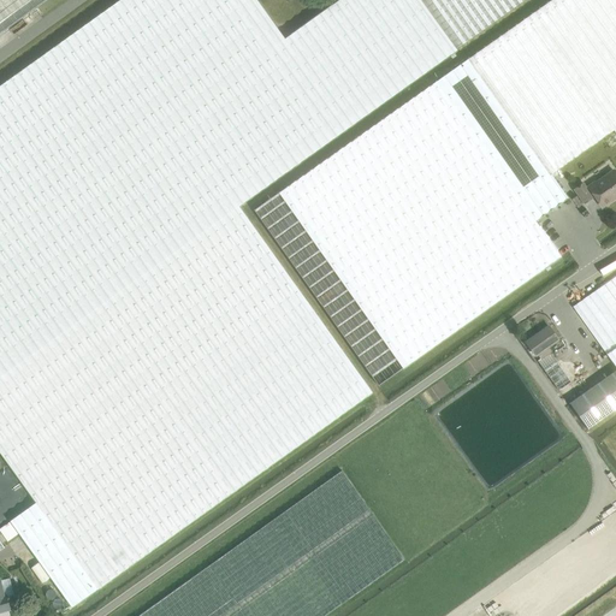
[(256,0),(120,0),(0,87),(0,452),(36,504),(0,529),(0,532),(7,543),(19,534),(70,605),(284,452),(365,396),(371,391),(238,205),(243,202),(457,49),(420,0),(339,0),(285,40),(256,0)]
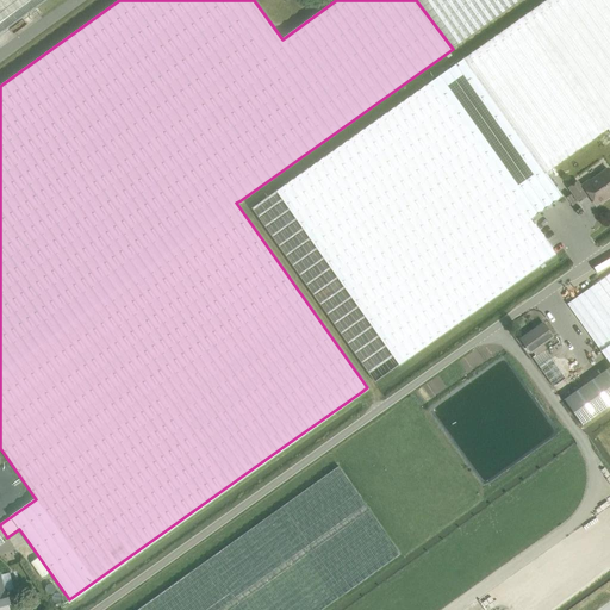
[(0,0),(0,33),(47,0),(0,0)]
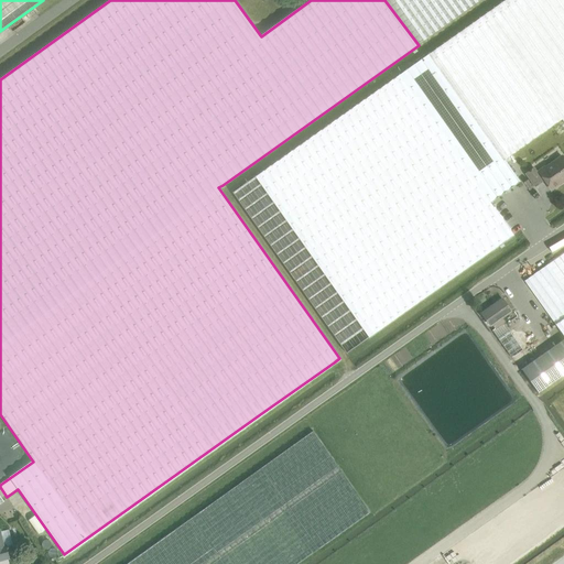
[(384,0),(419,45),(481,0),(384,0)]
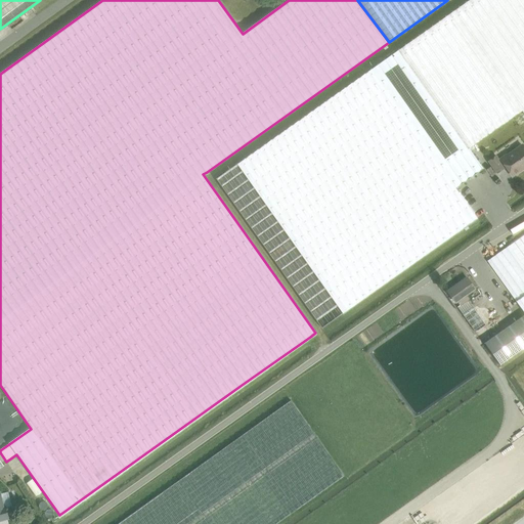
[(523,0),(470,0),(398,51),(469,149),(522,112),(523,114),(523,0)]
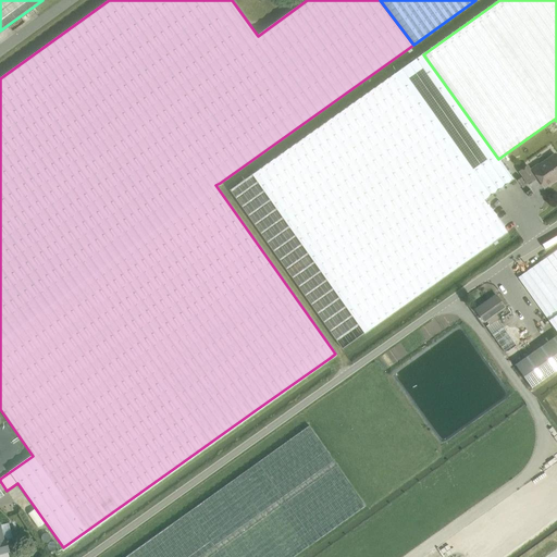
[(231,190),(343,348),(507,232),(484,200),(490,196),(512,180),(498,159),(423,54),(400,70),(319,127),(231,190)]
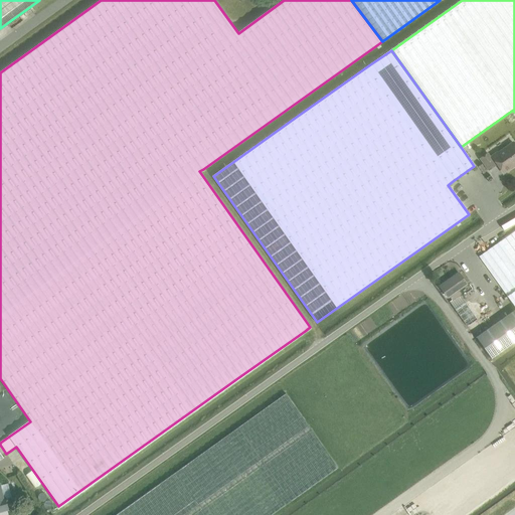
[(498,153),(494,156),(492,157),(492,158),(491,159),(487,154),(481,159),(489,170),(496,165),(494,163),(496,162),(503,173),(514,165),(514,145),(513,143),(499,153),(498,153)]
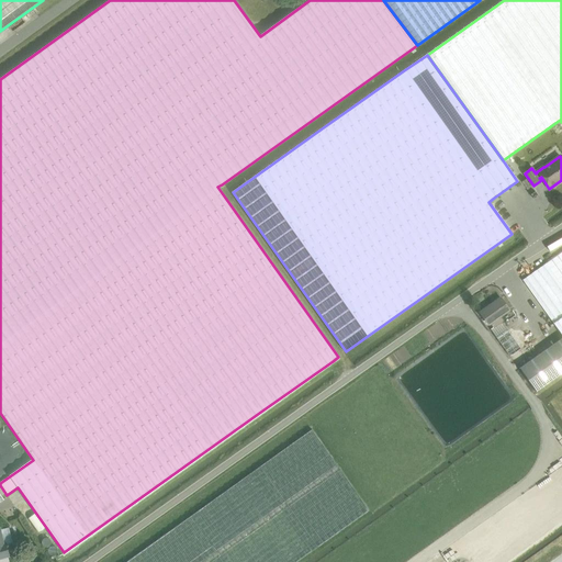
[(561,253),(512,289),(530,316),(543,335),(561,321),(561,253)]
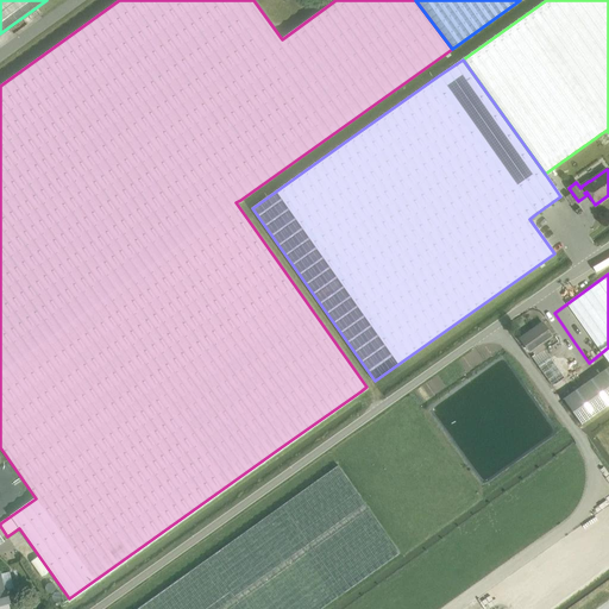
[(535,356),(545,349),(542,345),(553,337),(542,322),(520,338),(531,353),(533,352),(535,356)]
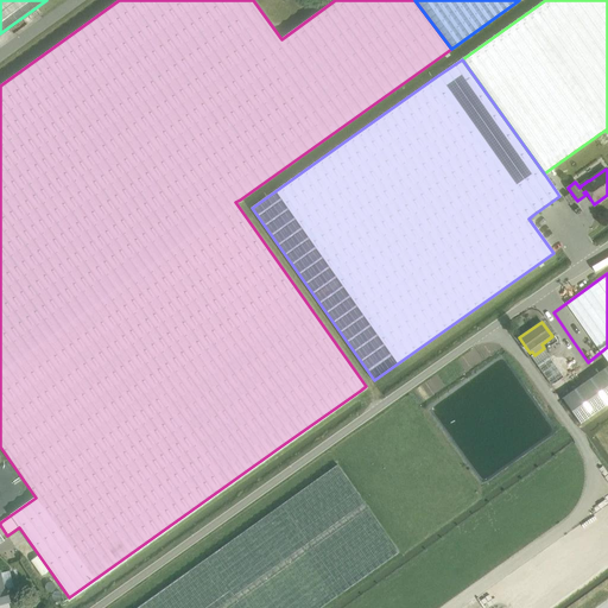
[(607,366),(563,398),(581,424),(607,404),(607,366)]
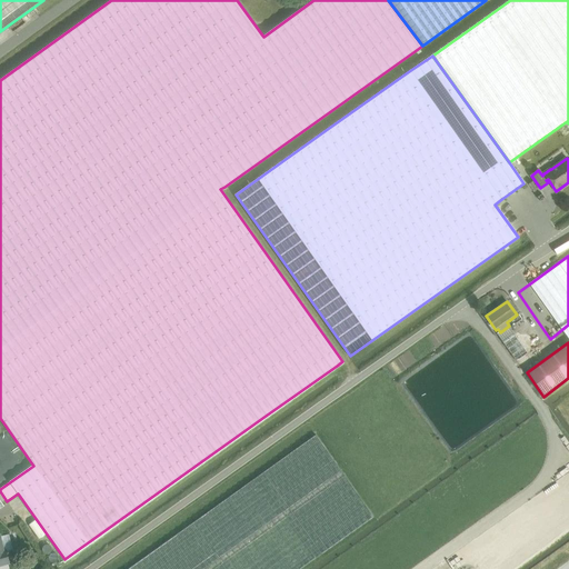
[(128,568),(301,568),(375,517),(316,436),(128,568)]
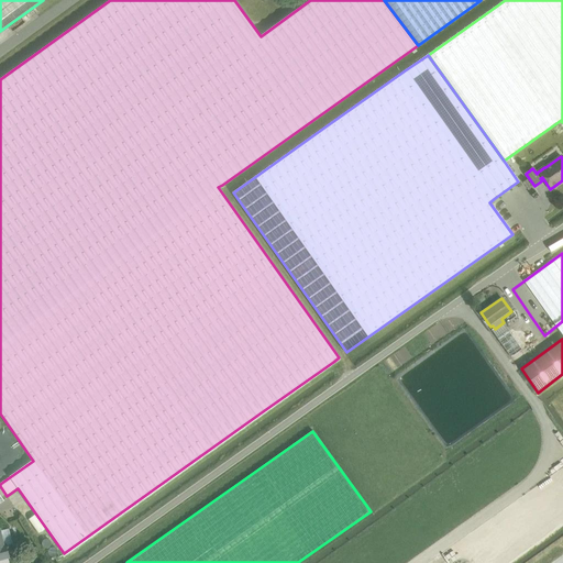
[(0,560),(9,558),(6,544),(7,544),(7,545),(13,543),(10,529),(0,531),(0,529),(0,560)]
